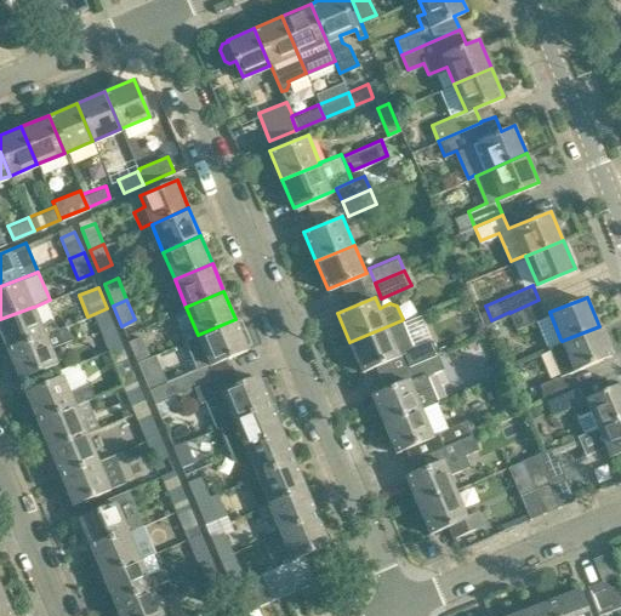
[(539,300),(510,313),(516,326),(545,314),(539,300)]
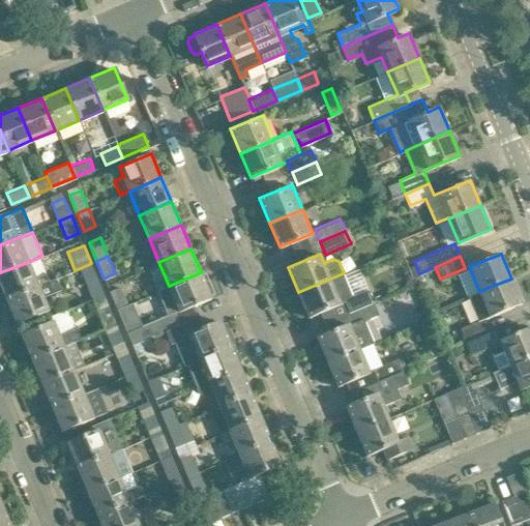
[(0,272),(0,283),(6,298),(38,285),(50,280),(47,272),(35,276),(29,262),(28,262),(0,272)]
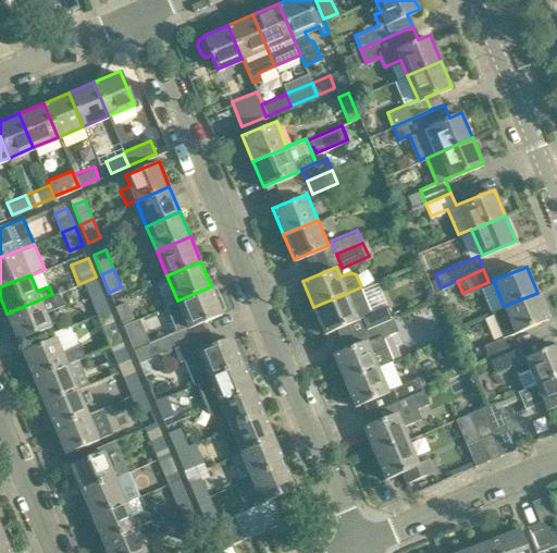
[(96,277),(84,282),(91,300),(103,295),(96,277)]
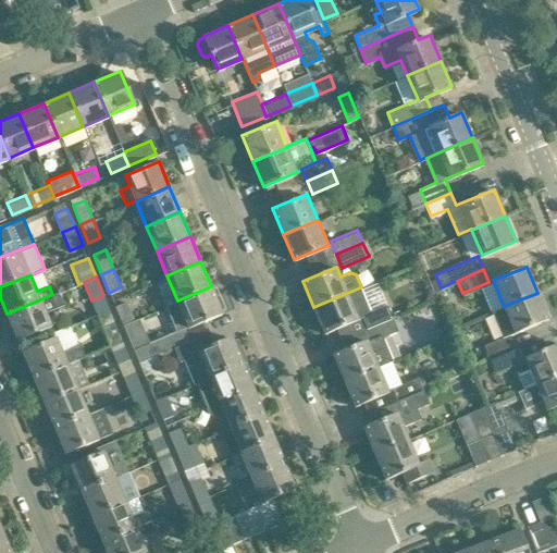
[(163,352),(174,347),(208,333),(207,332),(202,320),(222,312),(221,309),(224,307),(220,296),(215,297),(211,286),(177,300),(165,305),(175,330),(134,347),(139,361),(163,352)]
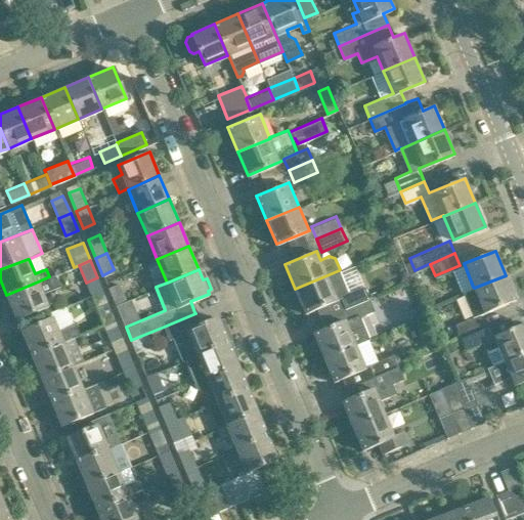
[(369,298),(364,286),(348,292),(339,270),(295,289),(305,312),(315,308),(320,318),(369,298)]
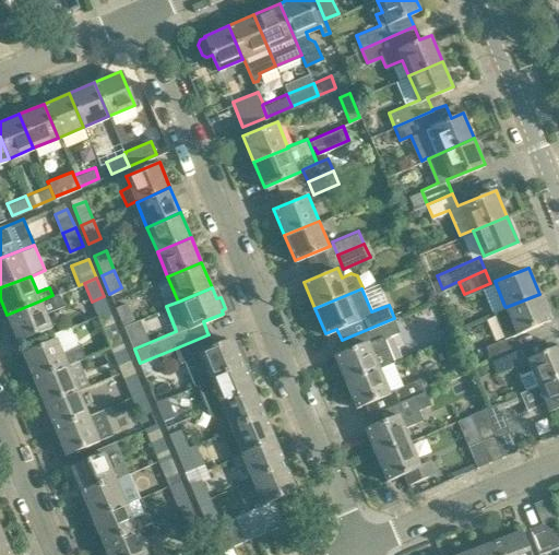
[(40,300),(7,315),(18,341),(51,327),(46,313),(63,305),(59,293),(52,295),(40,300)]
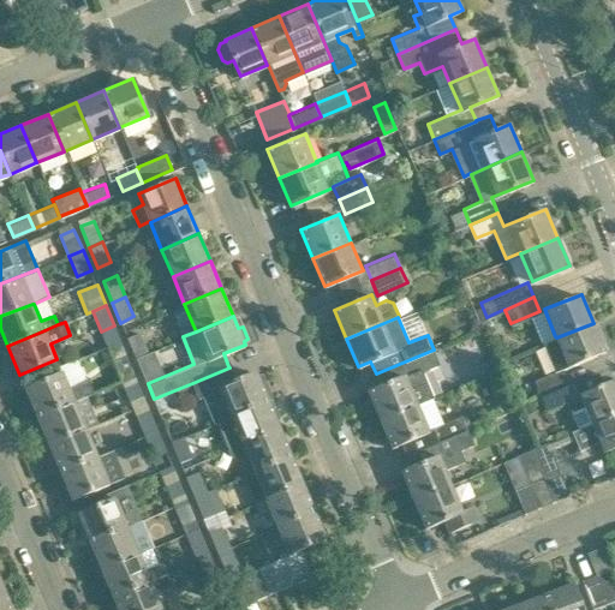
[(535,380),(541,395),(569,383),(568,382),(562,368),(583,359),(604,350),(593,323),(556,338),(555,336),(542,342),(554,371),(535,380)]
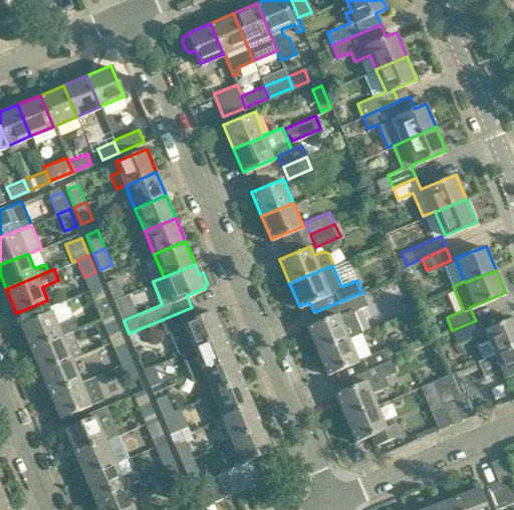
[(105,281),(112,298),(123,293),(116,276),(105,281)]
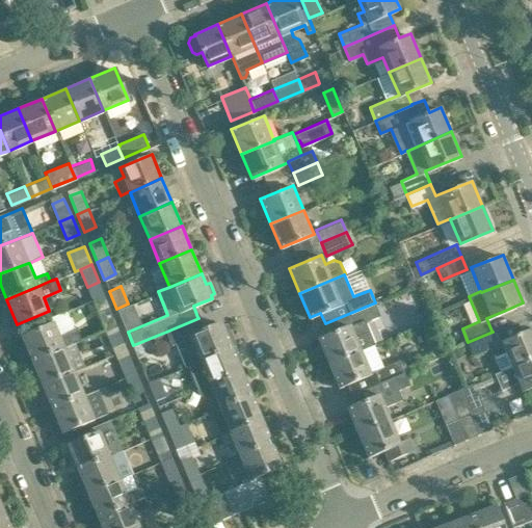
[(329,334),(318,338),(328,363),(361,349),(360,348),(374,342),(366,320),(380,315),(375,302),(325,323),(329,334)]
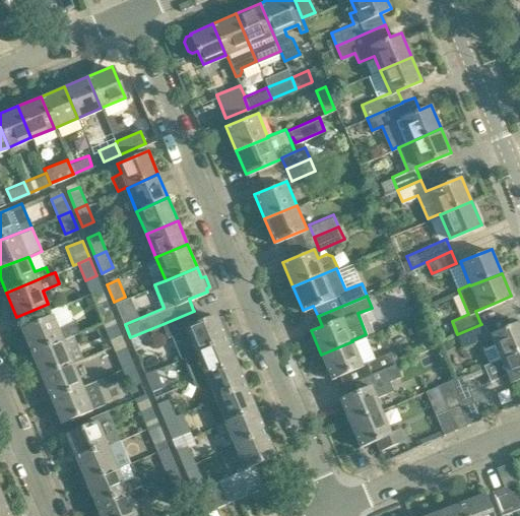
[(95,305),(103,322),(114,317),(107,300),(95,305)]
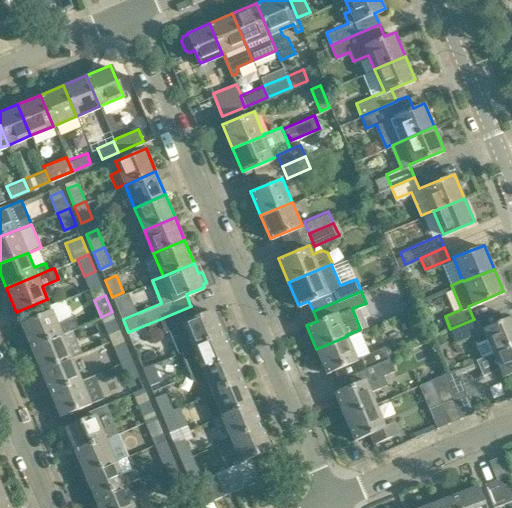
[(178,352),(182,350),(192,346),(223,332),(219,323),(223,320),(218,311),(214,311),(213,309),(198,315),(193,304),(190,305),(191,306),(160,319),(165,330),(169,329),(178,352)]
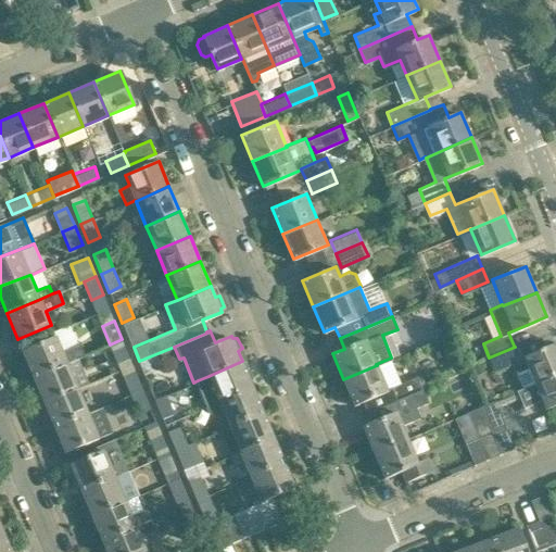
[(528,366),(534,383),(535,383),(555,373),(555,342),(545,348),(540,335),(514,346),(515,347),(489,358),(494,371),(513,363),(516,372),(528,366)]
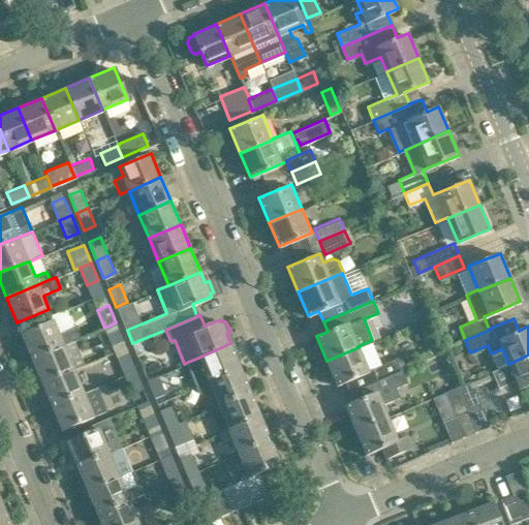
[(32,358),(63,344),(81,337),(76,326),(59,333),(54,320),(22,334),(32,358)]
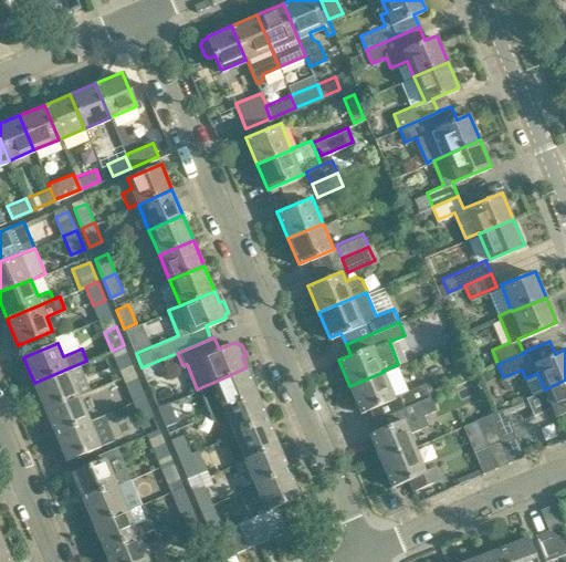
[(124,345),(112,351),(118,367),(132,363),(124,345)]
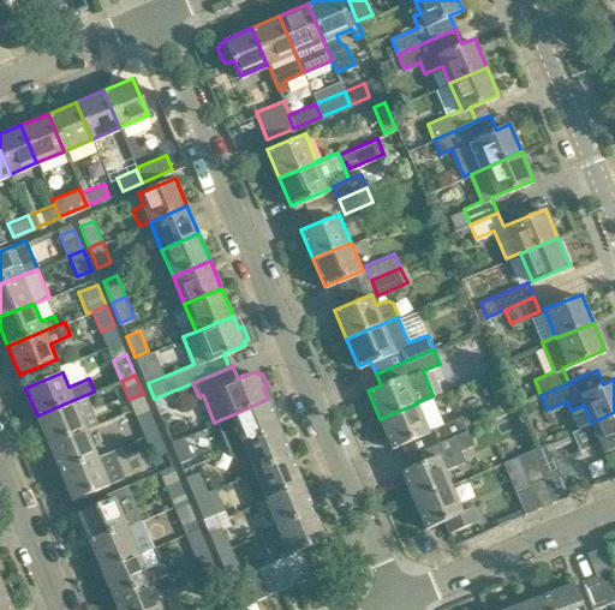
[(231,416),(240,438),(243,443),(280,428),(268,399),(231,416)]
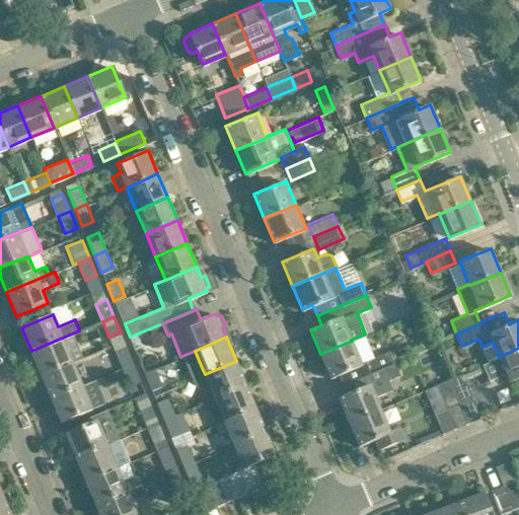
[(450,337),(441,341),(444,347),(453,343),(450,337)]
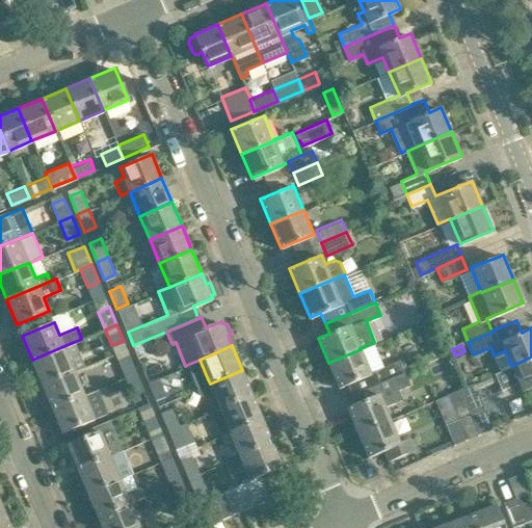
[(32,360),(42,384),(74,370),(63,346),(32,360)]
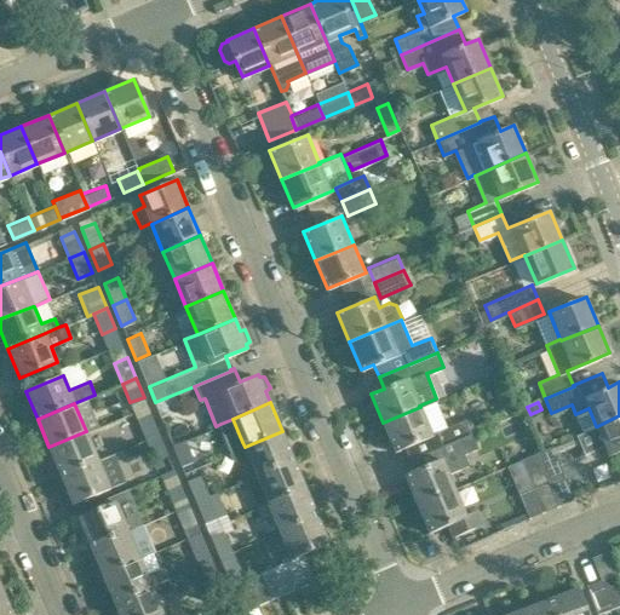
[(407,446),(413,458),(471,434),(465,418),(431,432),(420,407),(383,423),(395,450),(407,446)]
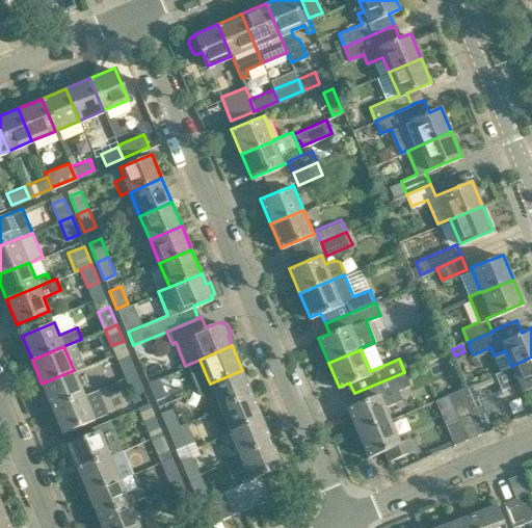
[(117,358),(125,377),(137,372),(129,353),(117,358)]
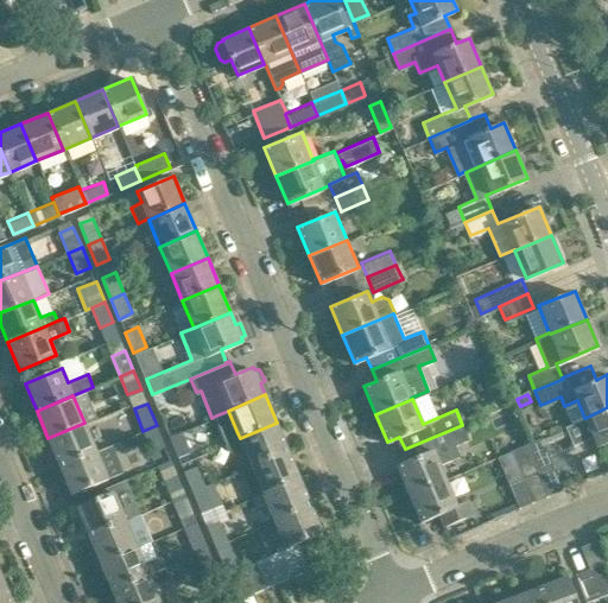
[(607,407),(586,418),(584,418),(565,426),(572,444),(593,436),(596,445),(607,440),(607,407)]
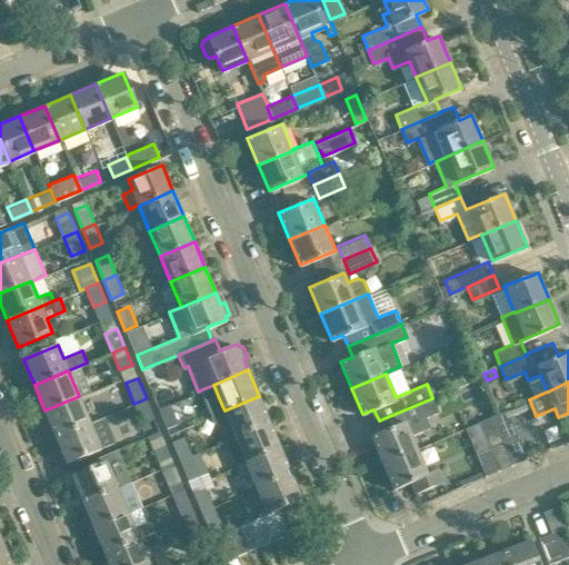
[(45,410),(56,436),(90,422),(79,396),(45,410)]
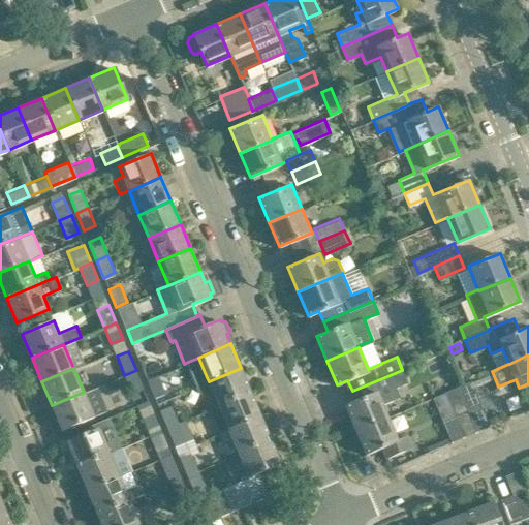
[(215,396),(218,405),(250,391),(241,368),(209,381),(198,385),(197,384),(195,385),(197,391),(212,397),(215,396)]
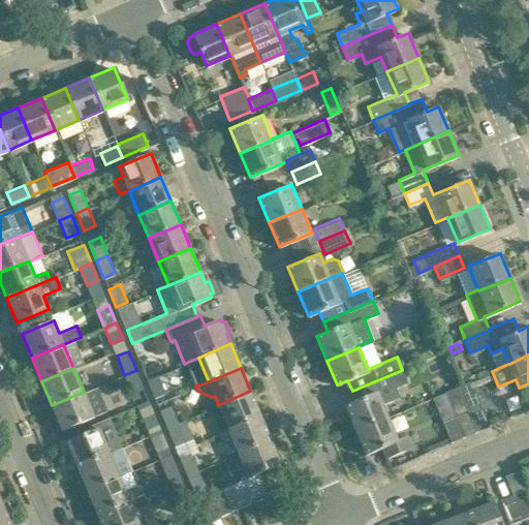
[(136,370),(124,375),(131,392),(143,387),(136,370)]
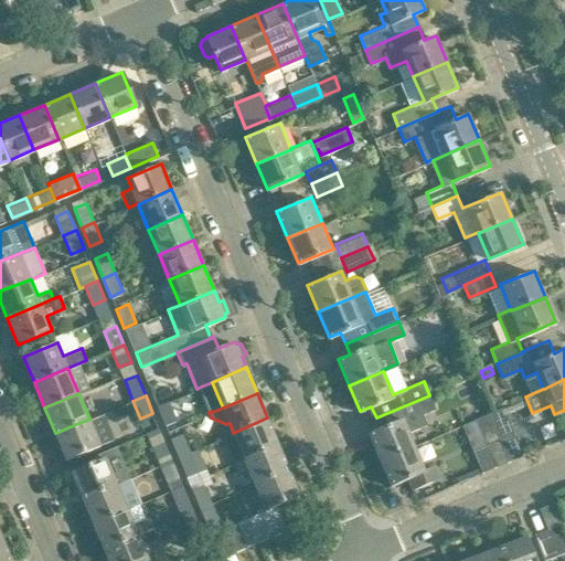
[(369,433),(380,458),(413,444),(407,431),(426,423),(423,412),(434,408),(429,395),(376,417),(381,429),(369,433)]
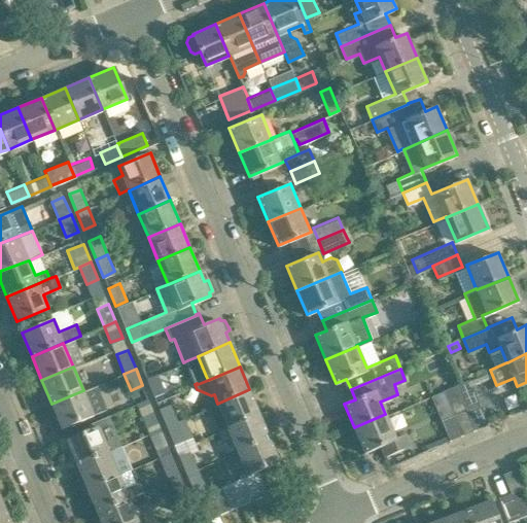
[(146,378),(147,382),(153,395),(165,390),(157,373),(146,378)]
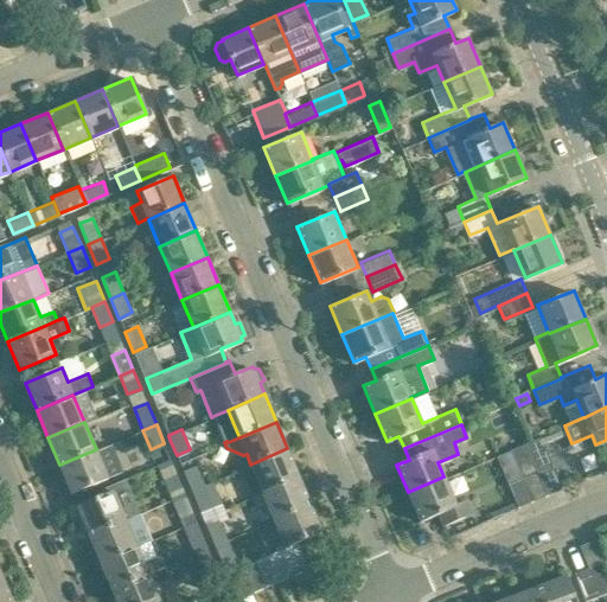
[(540,435),(524,442),(545,494),(561,487),(540,435)]
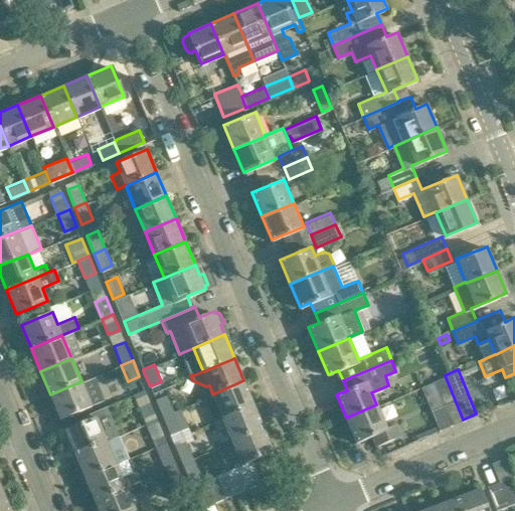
[(463,419),(445,375),(433,380),(443,403),(431,408),(440,430),(463,419)]
